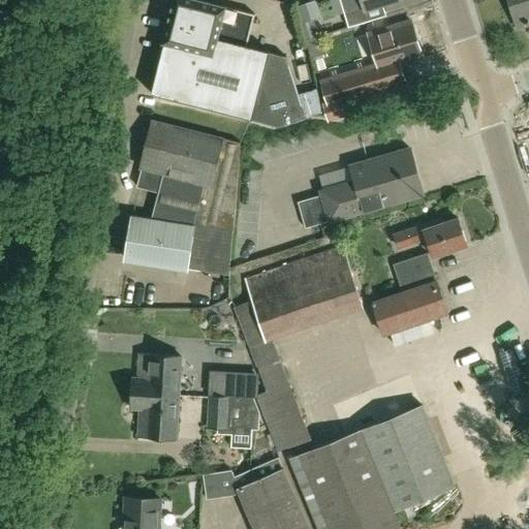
[(287,55),(246,45),(254,12),(207,0),(172,0),(161,40),(165,41),(162,54),(160,54),(151,92),(277,124),(304,116),(287,55)]
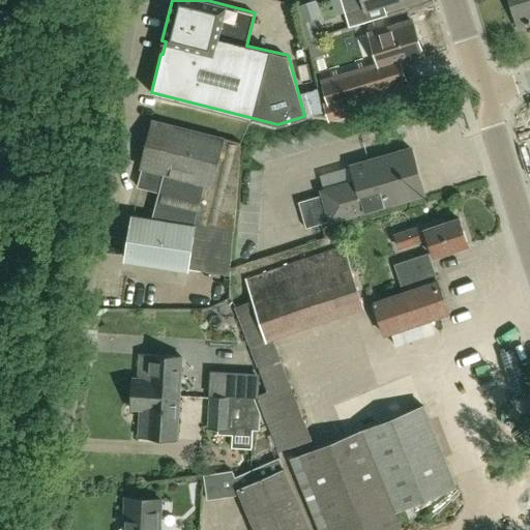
[(341,0),(349,26),(369,20),(365,8),(392,0),(341,0)]
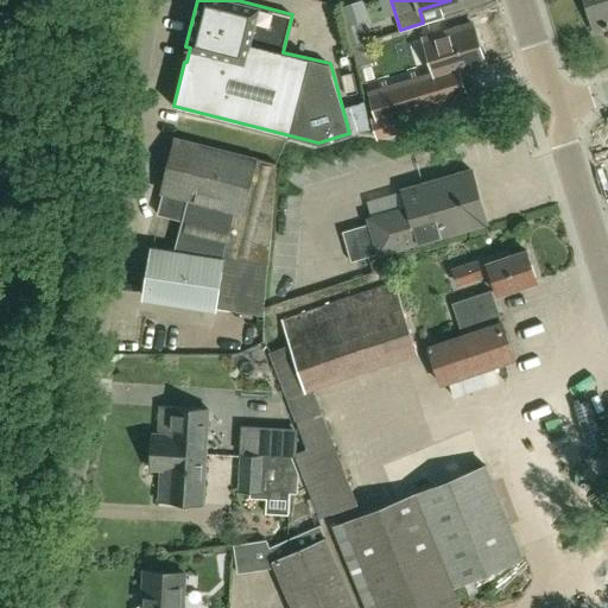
[(607,0),(584,0),(594,31),(607,26),(607,0)]
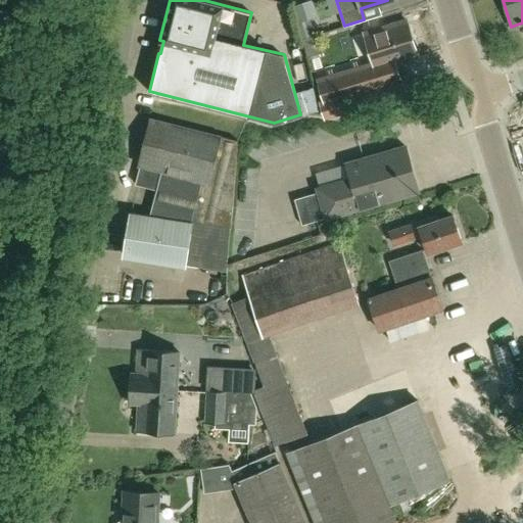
[(313,1),(295,6),(299,21),(305,20),(317,16),(313,1)]
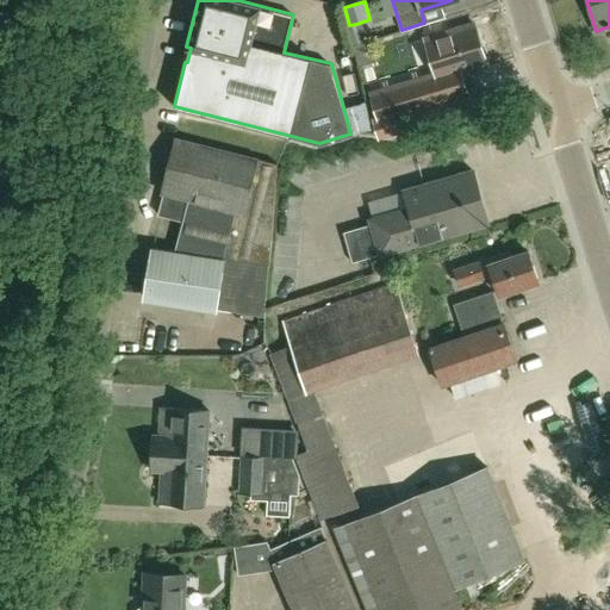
[(424,38),(434,73),(369,93),(377,118),(373,119),(378,137),(478,107),(473,89),(465,92),(459,73),(485,66),(473,24),(424,38)]
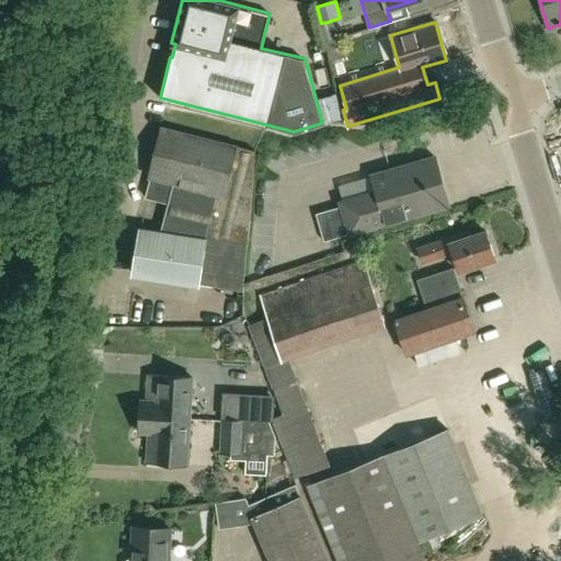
[(148,176),(150,178),(146,198),(168,205),(161,232),(205,240),(206,236),(218,238),(247,242),(254,150),(161,126),(148,176)]
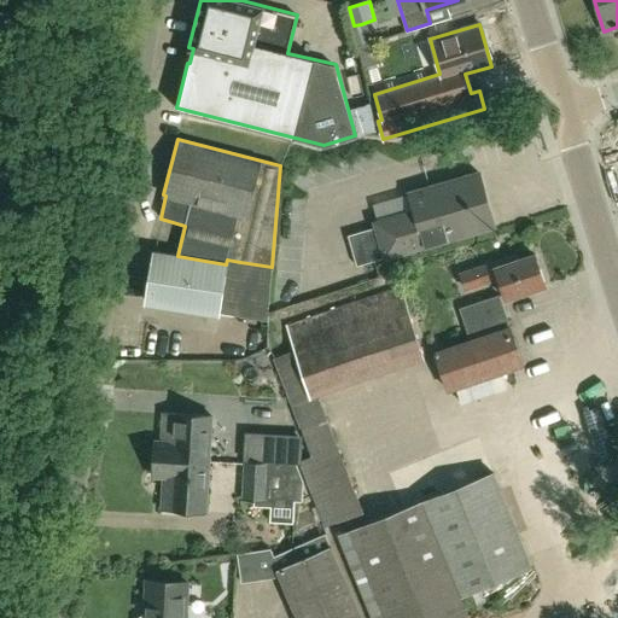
[(359,232),(367,262),(494,226),(478,173),(409,193),(414,211),(374,222),(375,227),(359,232)]
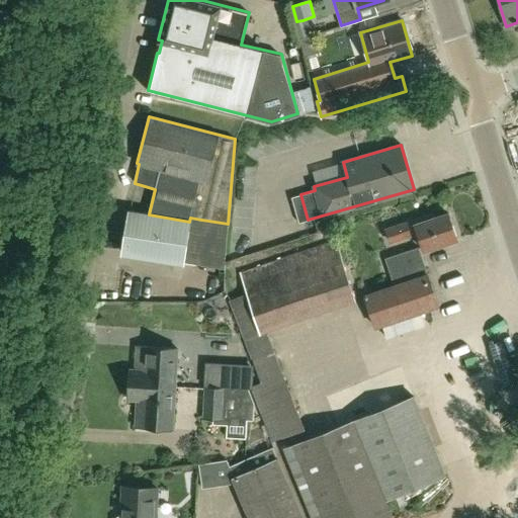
[(128,211),(121,252),(182,261),(182,262),(194,263),(201,220),(190,218),(189,222),(149,214),(128,211)]
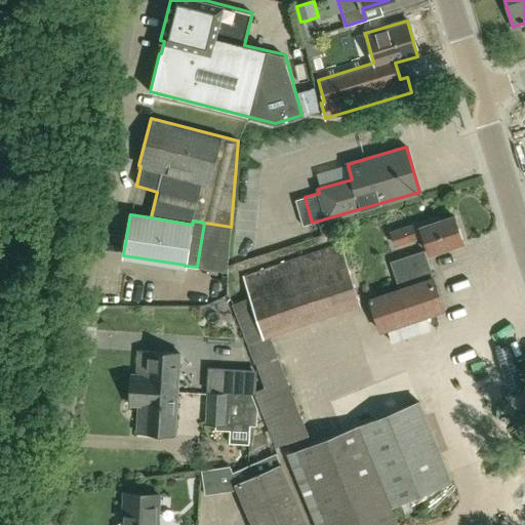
[(429,254),(463,243),(454,216),(440,221),(439,217),(391,233),(395,246),(423,237),(429,254)]
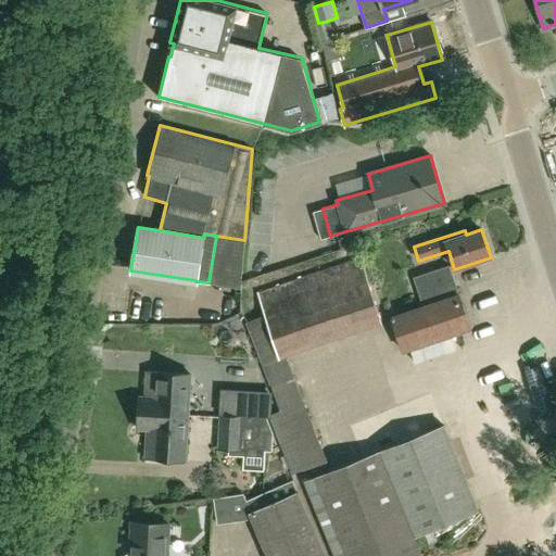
[(257,292),(265,315),(247,324),(269,386),(291,441),(303,470),(327,462),(287,355),(382,323),(361,258),(257,292)]
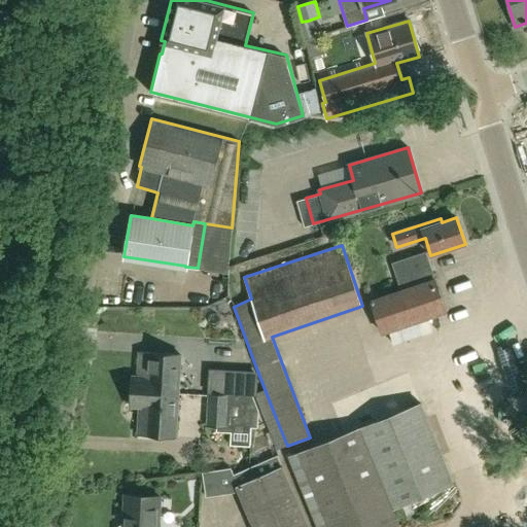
[(391,262),(400,291),(371,302),(382,332),(445,310),(425,251),(391,262)]
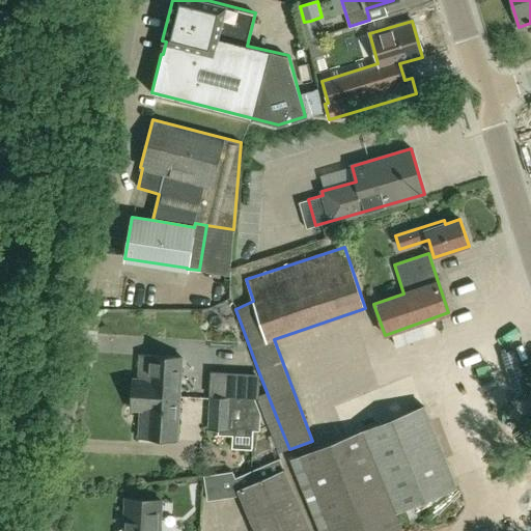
[(139,355),(137,379),(133,378),(133,384),(166,386),(165,397),(178,398),(182,357),(139,355)]
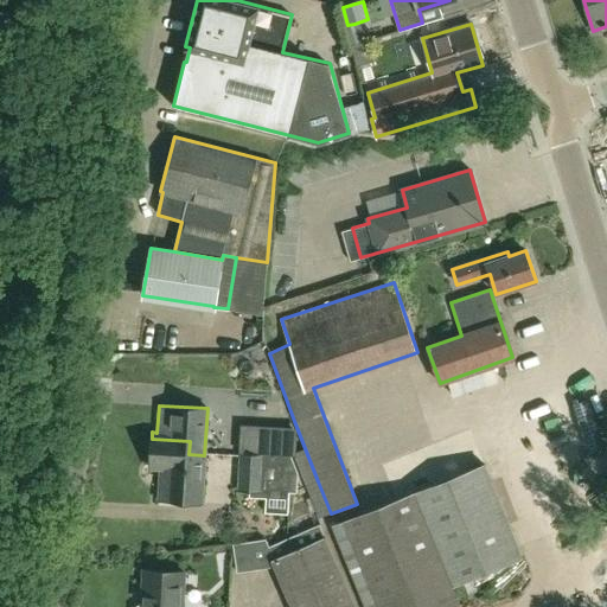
[(241,427),(240,454),(276,455),(292,457),(295,457),(295,455),(296,429),(263,428),(241,427)]
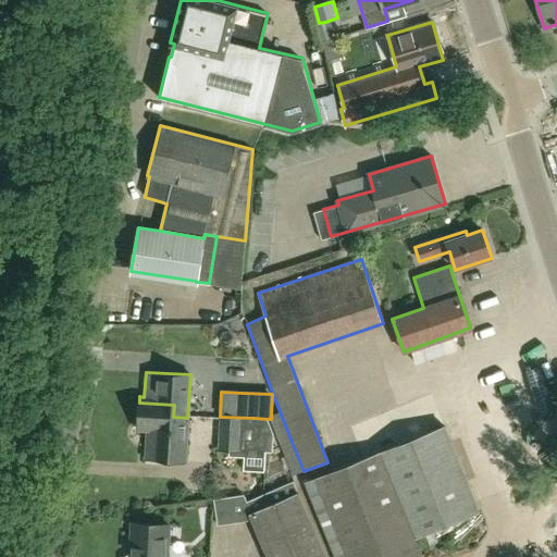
[(147,430),(146,458),(185,460),(187,418),(173,417),(174,405),(139,403),(137,430),(147,430)]
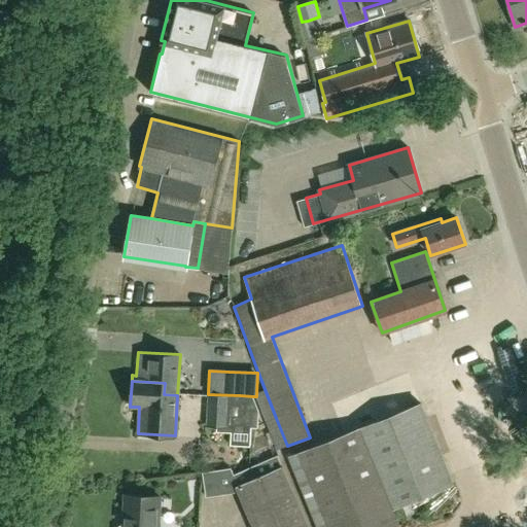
[(250,447),(251,428),(257,428),(258,411),(257,409),(253,396),(240,395),(208,394),(208,401),(206,426),(217,427),(216,431),(232,432),(231,446),(250,447)]
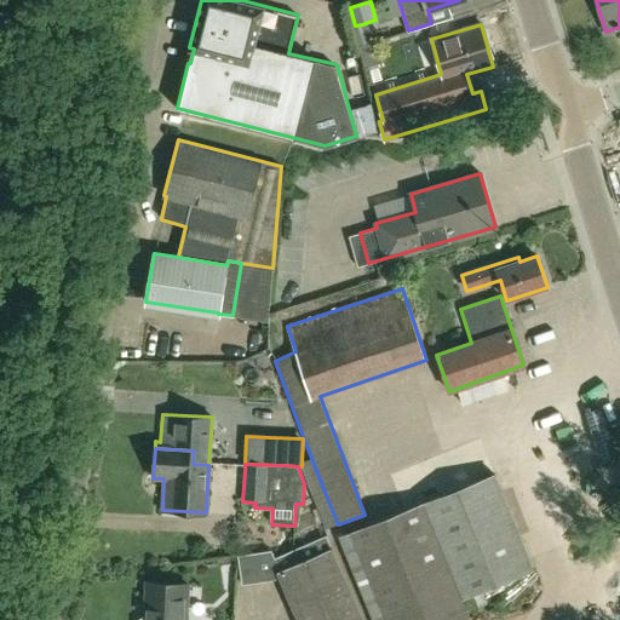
[(461,600),(533,570),(493,476),(350,535),(385,619),(464,619),(469,619),(461,600)]
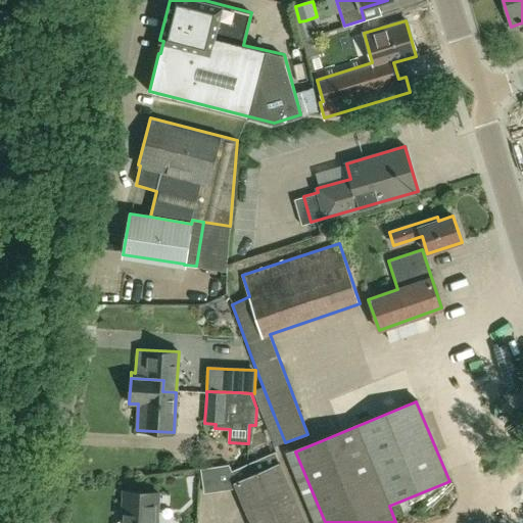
[(231,489),(236,486),(251,522),(304,522),(275,452),(232,470),(229,465),(200,469),(203,493),(231,489)]
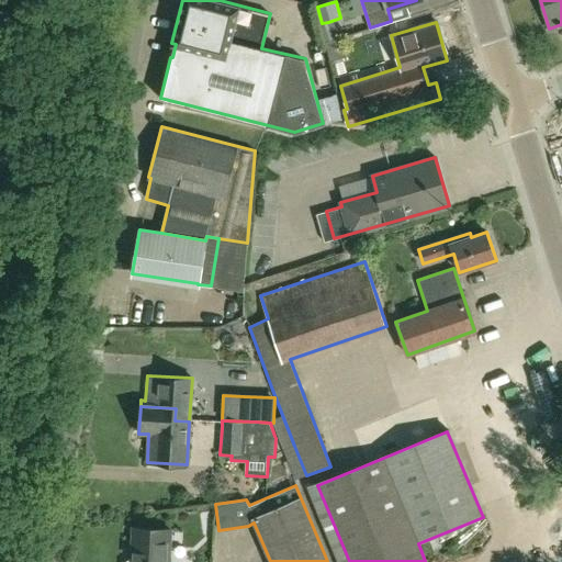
[(133,529),(131,561),(127,561),(126,561),(168,561),(170,531),(133,529)]
